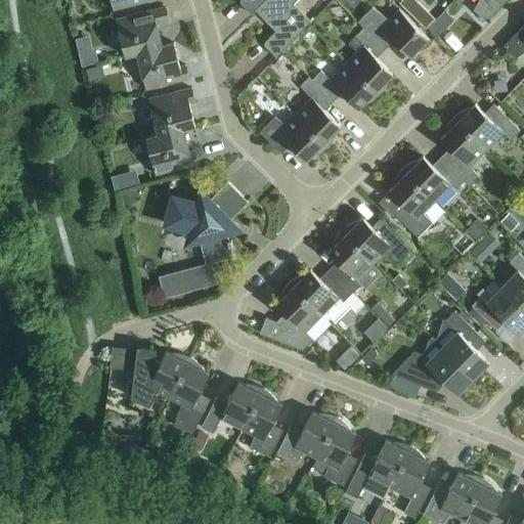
[(110,0),(113,10),(151,0),(110,0)]
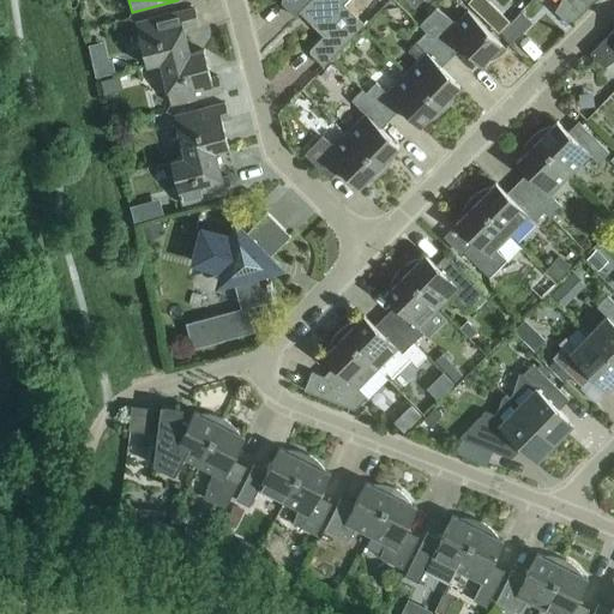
[(281,0),(281,2),(282,5),(295,18),(299,13),(298,12),(309,0),(281,0)]
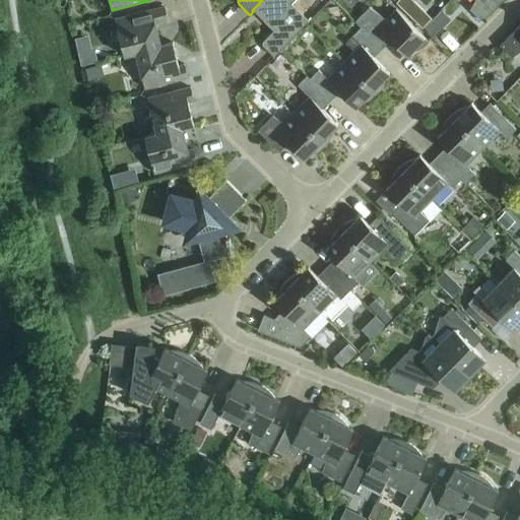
[(262,0),(252,10),(253,11),(273,31),(263,42),(262,43),(262,44),(262,46),(263,47),(273,58),(309,22),(290,5),(295,0),(262,0)]
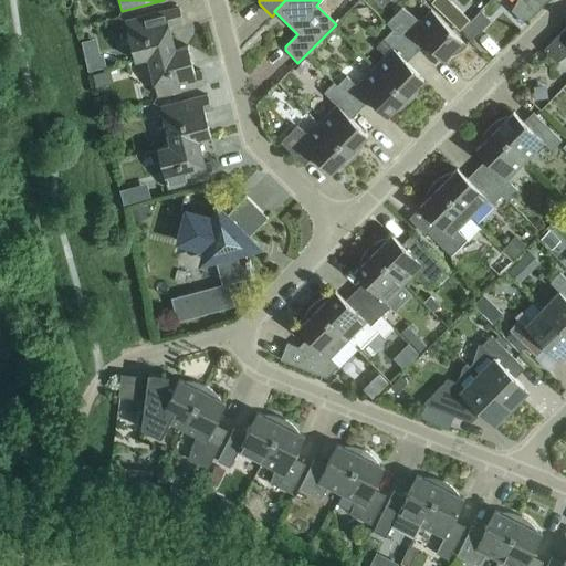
[(441,13),(451,3),(448,0),(433,0),(431,3),(441,13)]
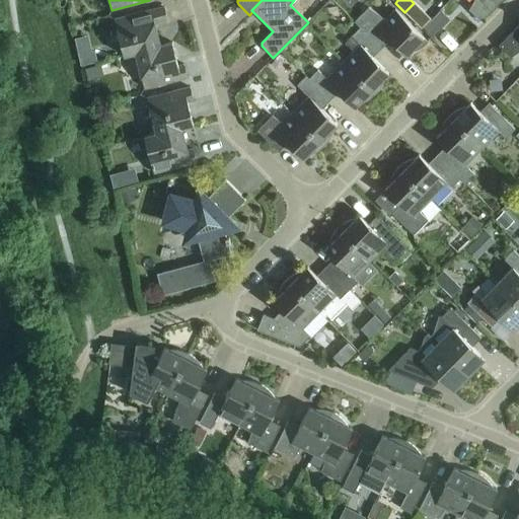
[(473,0),(468,10),(479,21),(501,0),(473,0)]
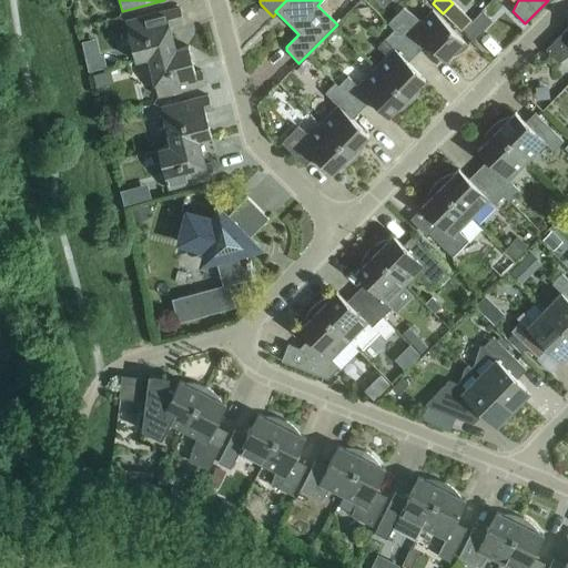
[(135,62),(148,59),(148,58),(175,51),(175,50),(169,26),(183,22),(180,8),(125,22),(135,62)]
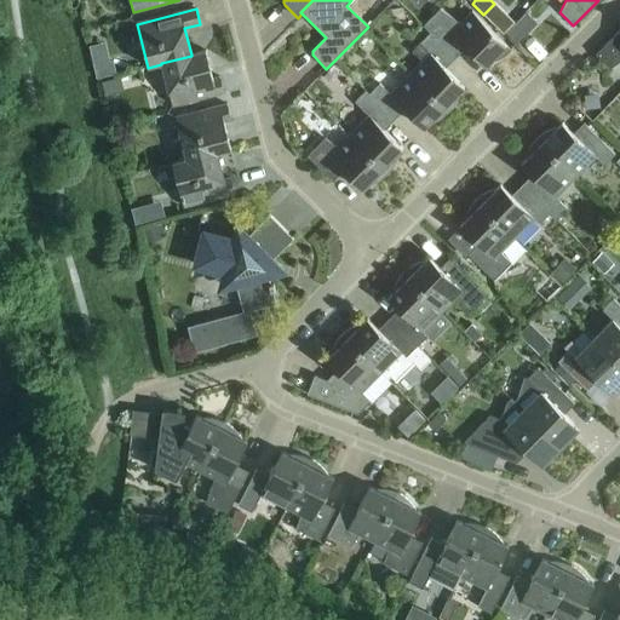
[(423,27),(430,34),(455,58),(466,49),(484,67),(489,63),(492,63),(494,62),(499,59),(503,57),(505,56),(507,53),(511,51),(471,12),(459,24),(440,10),(423,27)]
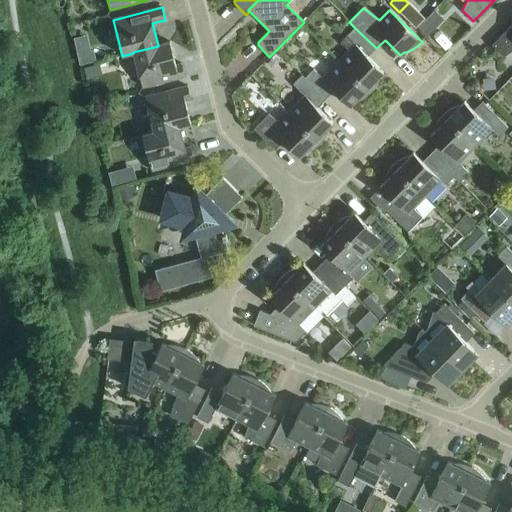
[(418,28),(423,34),(431,27),(425,21),(418,28)]
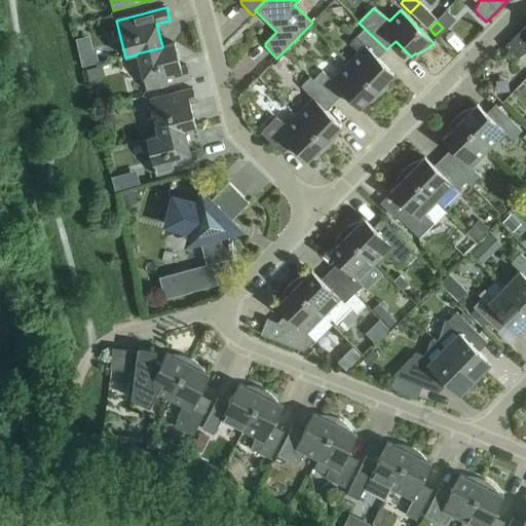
[(525,52),(525,25),(504,47),(517,59),(525,52)]
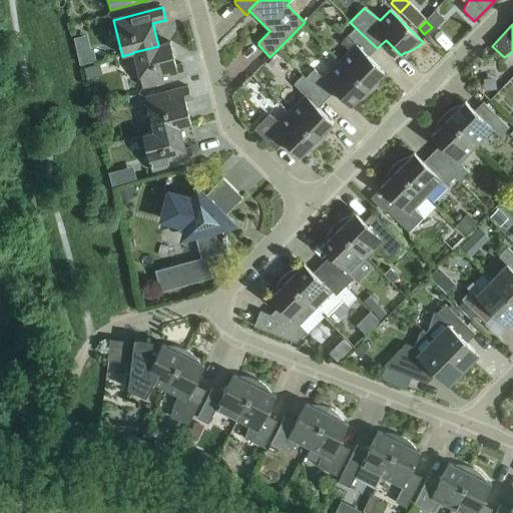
[(350,51),(339,62),(371,93),(373,91),(375,89),(377,86),(378,85),(379,82),(380,80),(380,78),(381,76),(384,73),(369,57),(377,48),(356,28),(341,43),(350,51)]
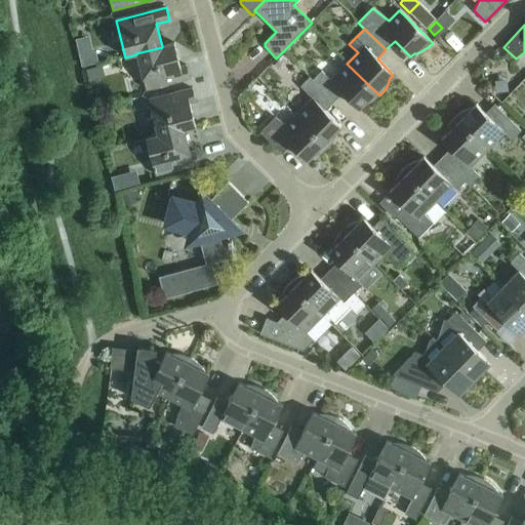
[(136,53),(136,54),(146,90),(190,79),(186,66),(179,67),(174,43),(162,46),(162,47),(136,53)]
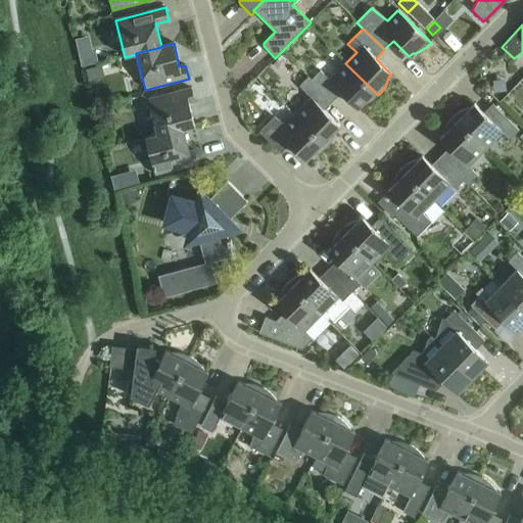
[(320,72),(312,80),(311,80),(332,101),(341,93),(358,108),(361,105),(363,104),(366,103),(370,102),(374,99),(376,97),(378,95),(345,63),(329,80),(320,72)]
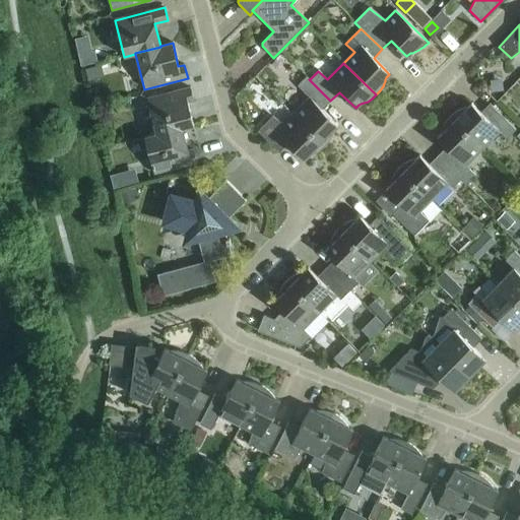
[(309,98),(293,115),(325,146),(326,144),(328,142),(330,140),(331,138),(333,134),(333,132),(334,129),(337,126),(322,110),(330,101),(309,79),(310,79),(307,76),(298,86),(309,98)]
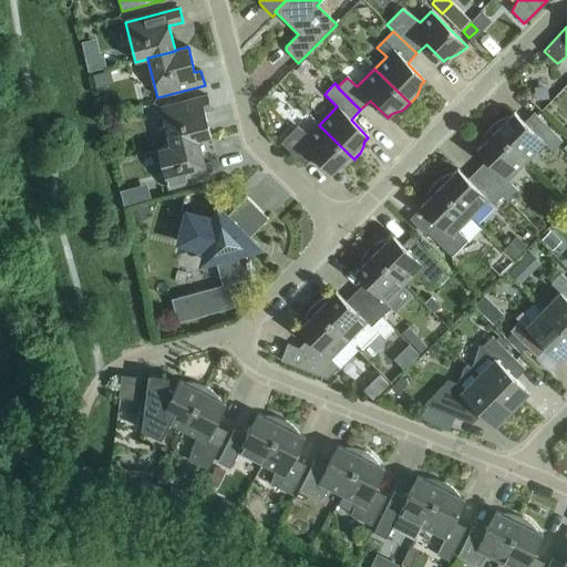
[(161,107),(171,146),(171,147),(198,140),(198,141),(212,137),(205,112),(210,110),(207,95),(161,107)]
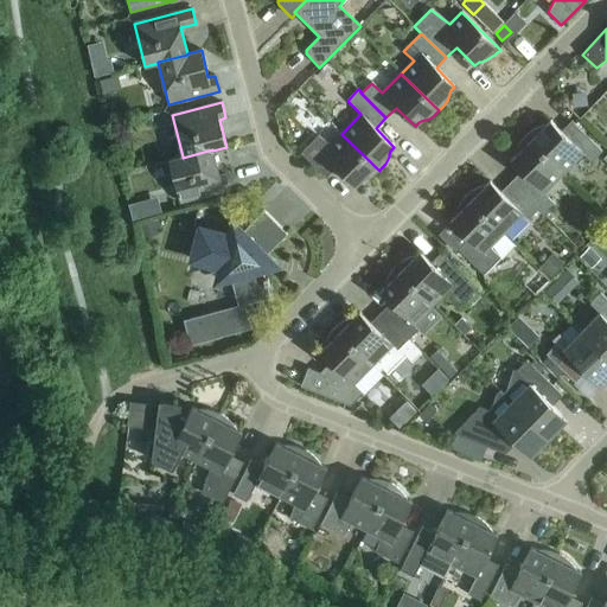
[(529,133),(525,136),(563,174),(583,154),(592,163),(602,152),(572,121),(561,132),(550,121),(547,125),(542,126),(538,127),(536,128),(534,129),(529,133)]
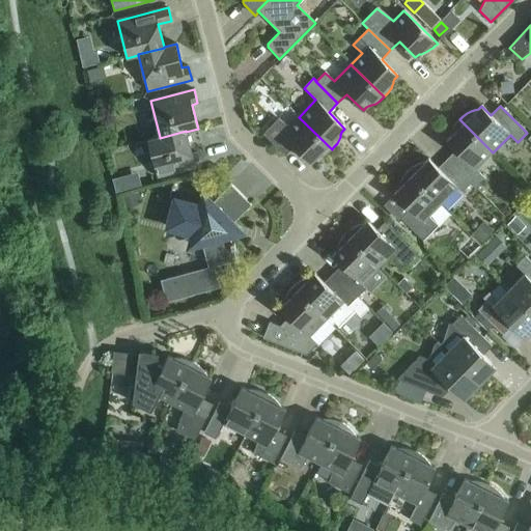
[(332,149),(299,117),(288,127),(278,119),(263,135),(285,157),(294,147),(310,163),(313,160),(316,159),(318,158),(324,156),(327,154),(330,151),(332,149)]
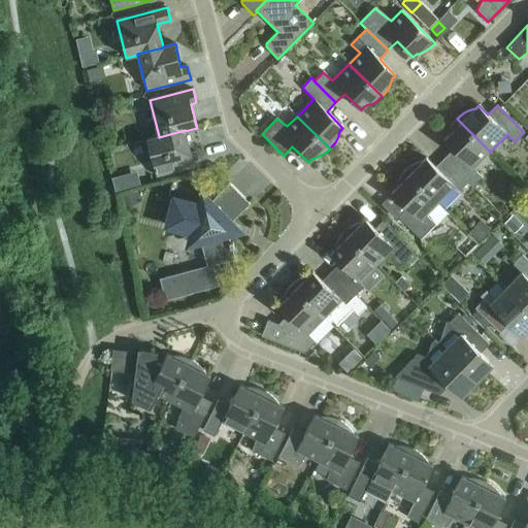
[(453,150),(444,159),(468,183),(473,189),(483,178),(473,169),(490,152),(457,119),(455,121),(454,123),(452,125),(451,127),(450,129),(449,131),(448,133),(447,137),(443,140),(453,150)]
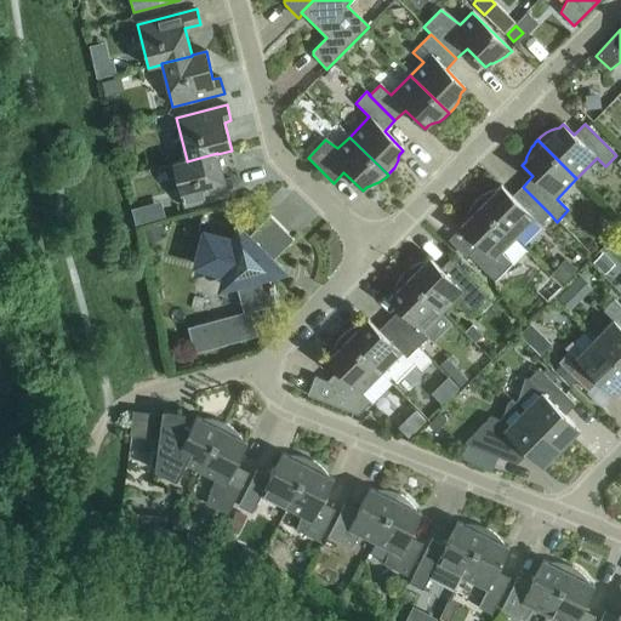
[(187,161),(187,160),(172,164),(183,208),(234,194),(231,178),(223,181),(217,154),(217,153),(187,161)]
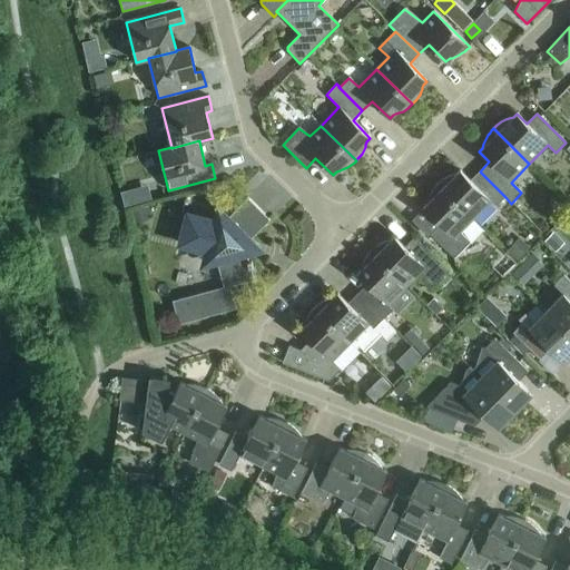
[(440,182),(436,185),(472,220),(491,202),(495,207),(505,197),(480,172),(470,180),(460,170),(457,174),(453,175),(450,176),(445,178),(443,179),(440,182)]
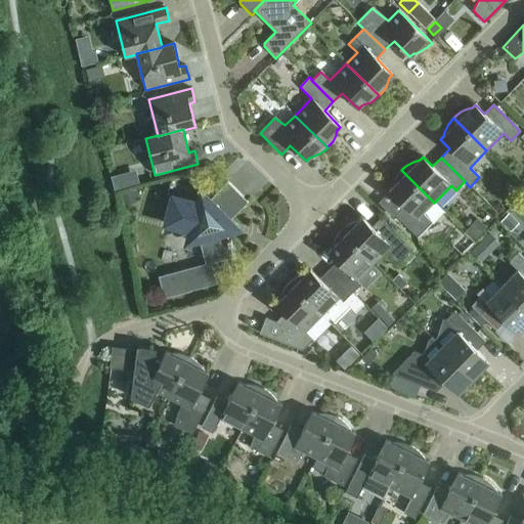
[(115,173),(118,186),(140,181),(137,169),(115,173)]
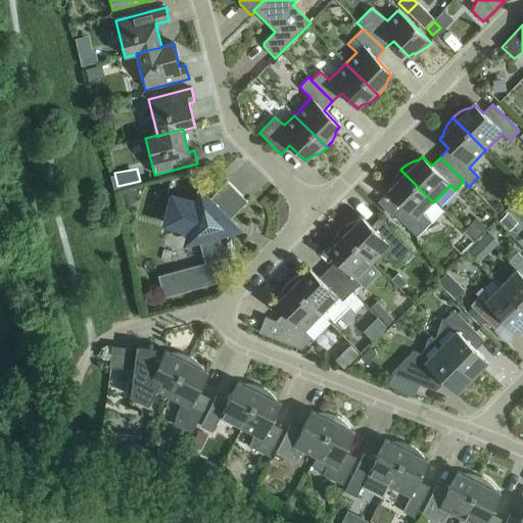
[(433,202),(400,170),(398,173),(397,174),(395,176),(394,178),(392,182),(391,186),(390,188),(387,191),(403,207),(394,216),(417,237),(431,223),(432,223),(443,212),(433,202)]
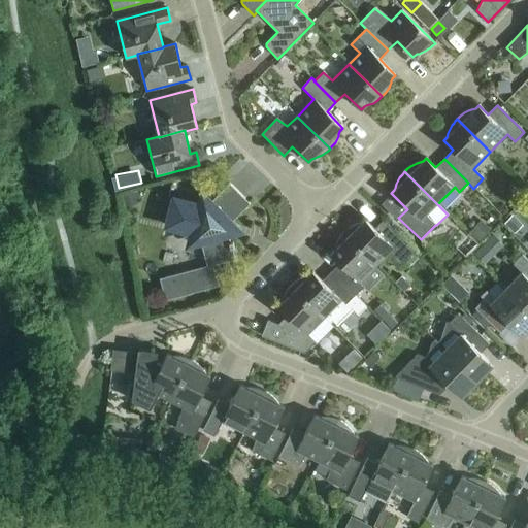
[(235,260),(232,250),(234,249),(233,242),(230,243),(228,235),(234,233),(236,226),(232,222),(250,204),(229,184),(211,201),(202,192),(198,205),(173,198),(166,227),(191,233),(188,246),(200,242),(207,267),(235,260)]
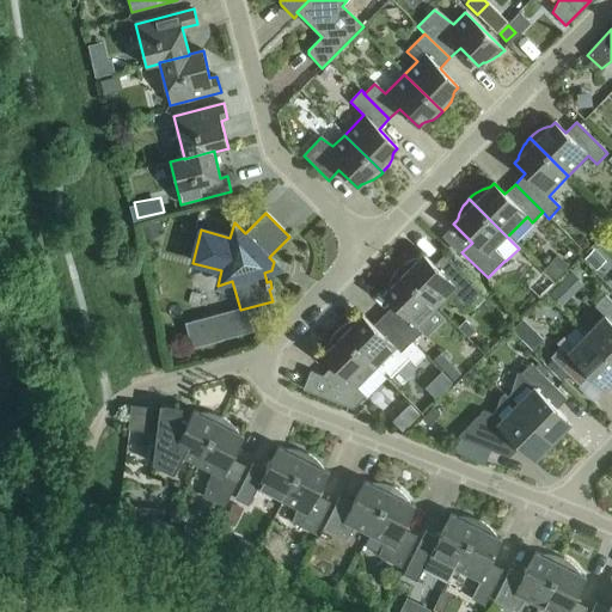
[(155,224),(141,227),(145,243),(159,238),(155,224)]
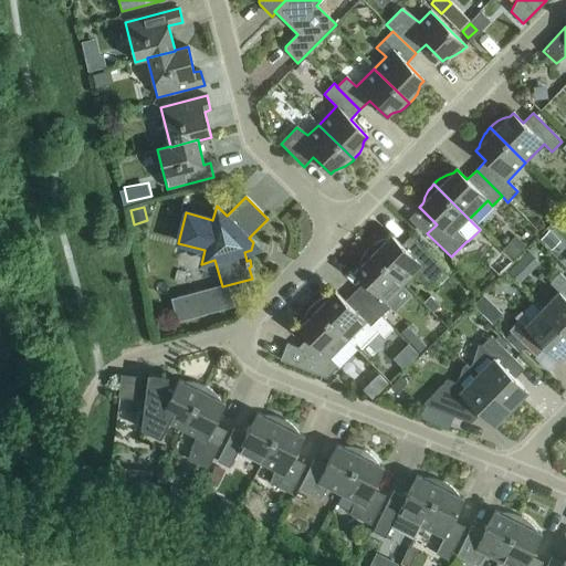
[(548,233),(541,241),(552,251),(558,243),(548,233)]
